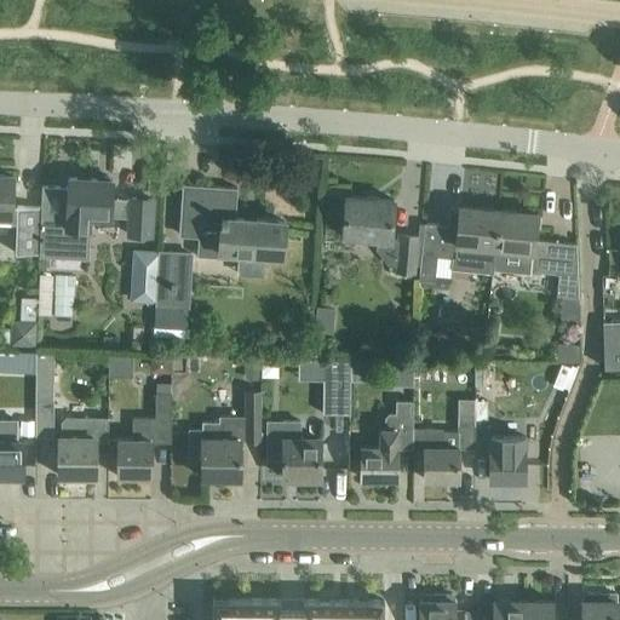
[(0,223),(19,224),(18,252),(39,253),(40,207),(17,206),(17,208),(12,208),(13,176),(0,174),(0,223)]
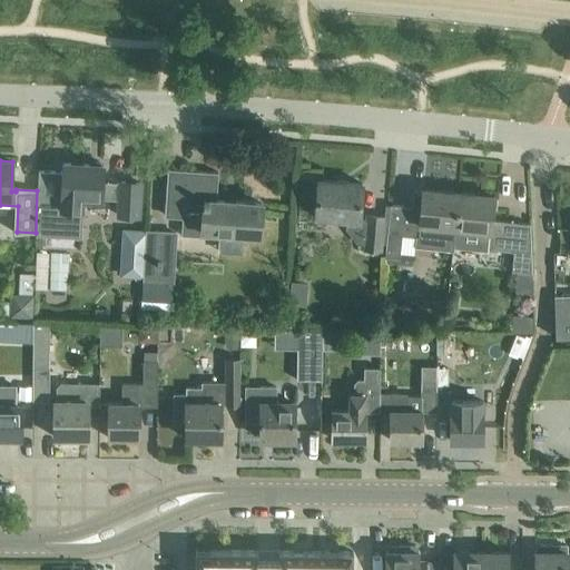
[(37,206),(36,233),(60,234),(79,234),(80,209),(80,198),(119,199),(118,215),(138,216),(139,205),(140,183),(120,182),(120,183),(102,183),(104,165),(64,164),(62,163),(62,172),(38,172),(38,190),(38,195),(37,206)]
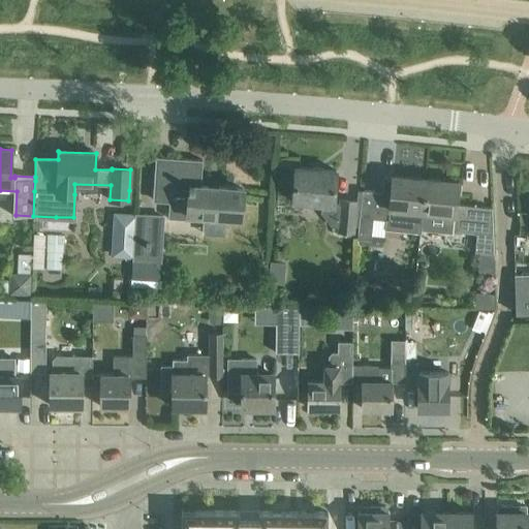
[(155,157),(152,199),(168,200),(167,219),(200,221),(201,215),(241,218),(243,189),(200,186),(203,160),(155,157)]
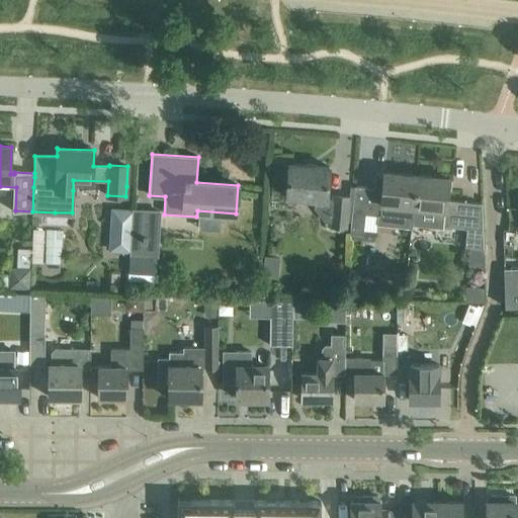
[(329,166),(289,164),(286,197),(315,199),(314,207),(325,222),(330,222),(330,226),(350,228),(350,196),(327,195),(329,166)]
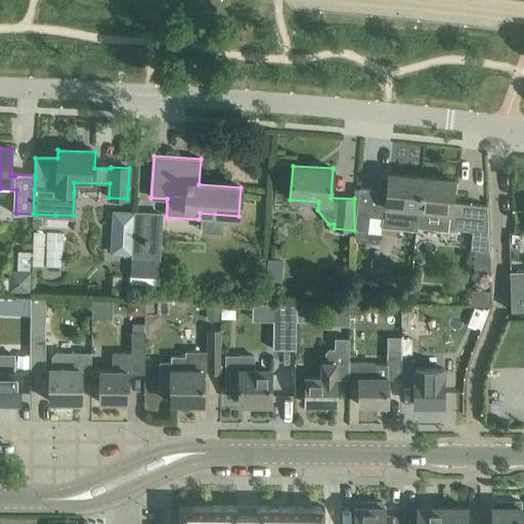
[(355,230),(354,236),(367,237),(369,216),(382,217),(382,227),(417,231),(417,225),(417,209),(420,177),(389,174),(381,174),(380,174),(379,184),(378,190),(358,188),(357,202),(355,230)]
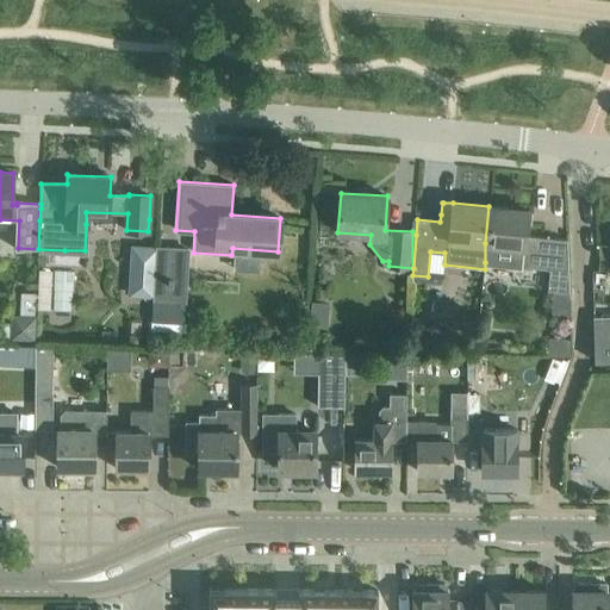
[(489,206),(485,243),(485,262),(521,266),(528,267),(549,269),(548,291),(568,293),(566,240),(526,236),(528,211),(489,206)]
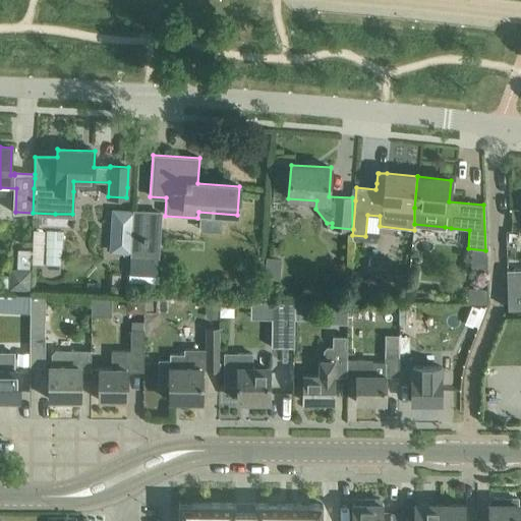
[(113,210),(111,251),(132,252),(134,211),(113,210)]
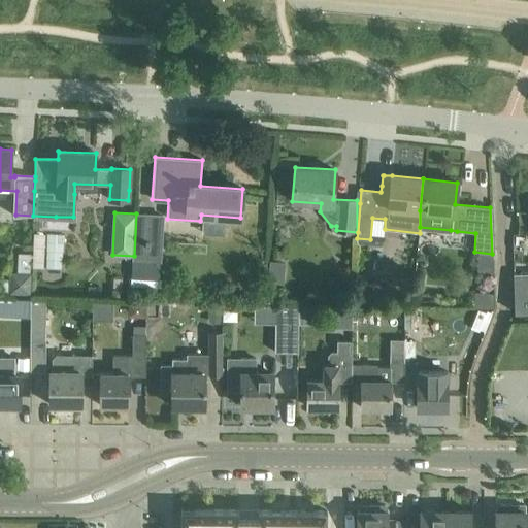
[(162,262),(164,213),(136,212),(136,213),(134,256),(134,260),(162,262)]
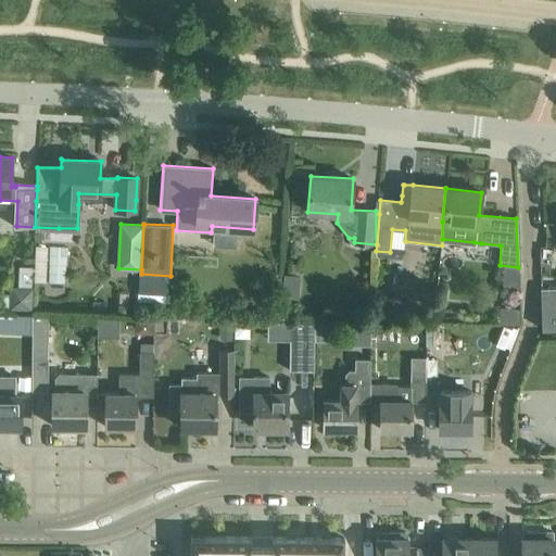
[(10,283),(9,305),(29,306),(32,267),(21,266),(20,285),(10,283)]
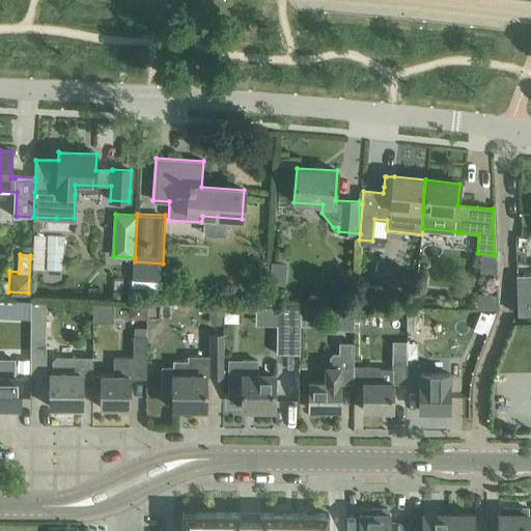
[(522,275),(515,276),(518,314),(530,313),(530,273),(522,274),(522,275)]
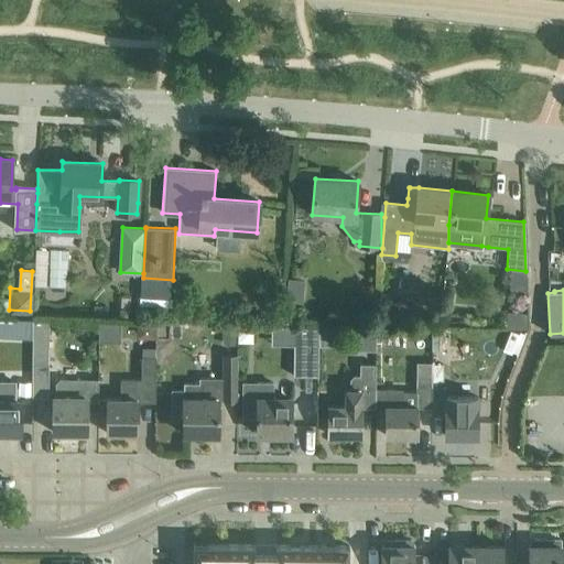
[(525,328),(529,314),(510,311),(508,326),(525,328)]
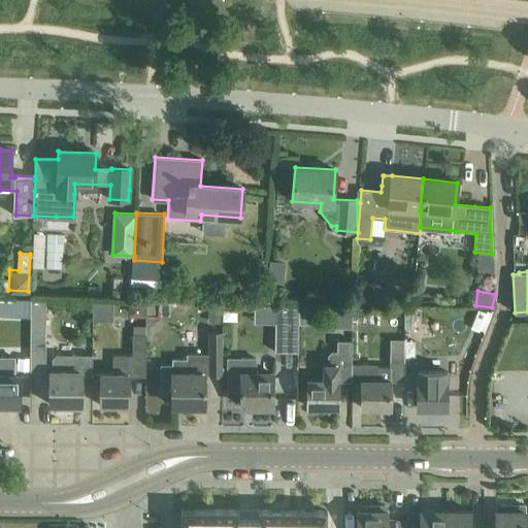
[(47,299),(30,298),(30,300),(30,371),(45,372),(47,299)]
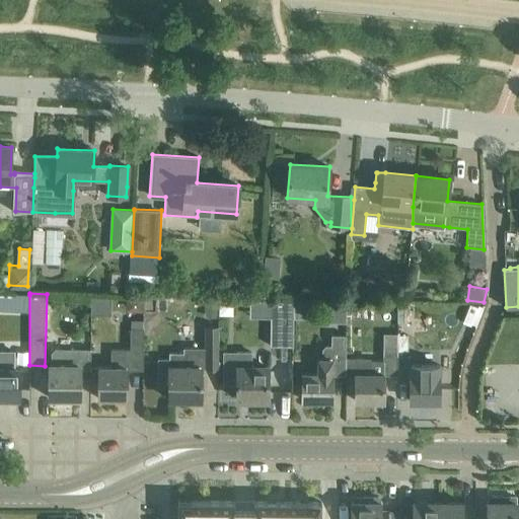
[(270,300),(270,346),(292,346),(292,336),(292,301),(270,300)]
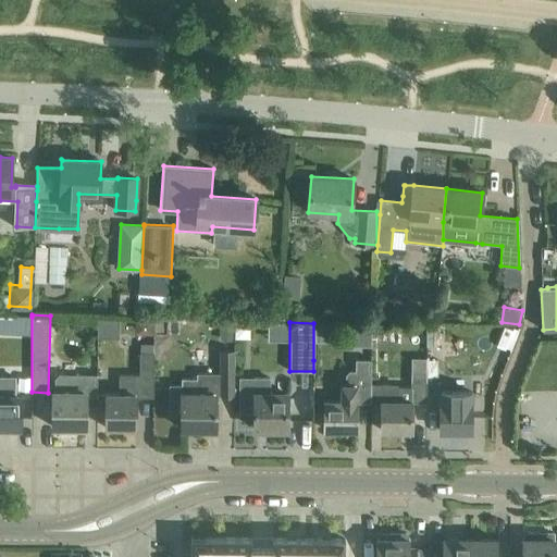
[(438,325),(426,325),(426,346),(437,346),(438,325)]
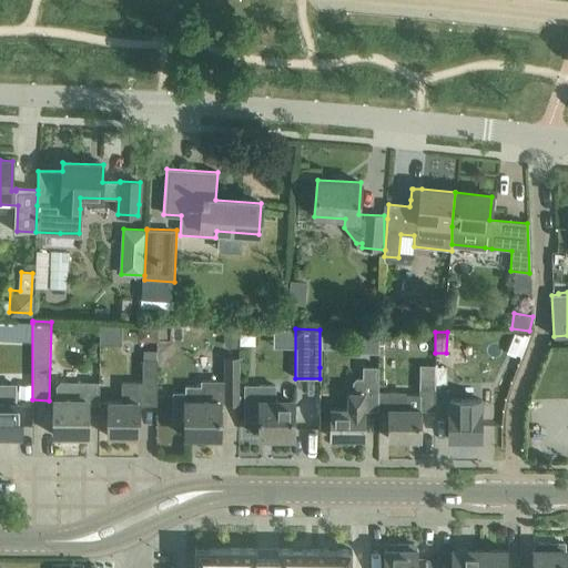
[(379,354),(379,334),(362,334),(361,354),(379,354)]
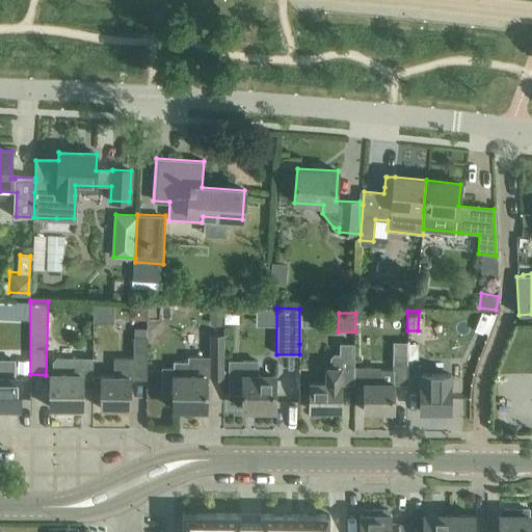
[(148,328),(135,328),(135,337),(148,337),(148,328)]
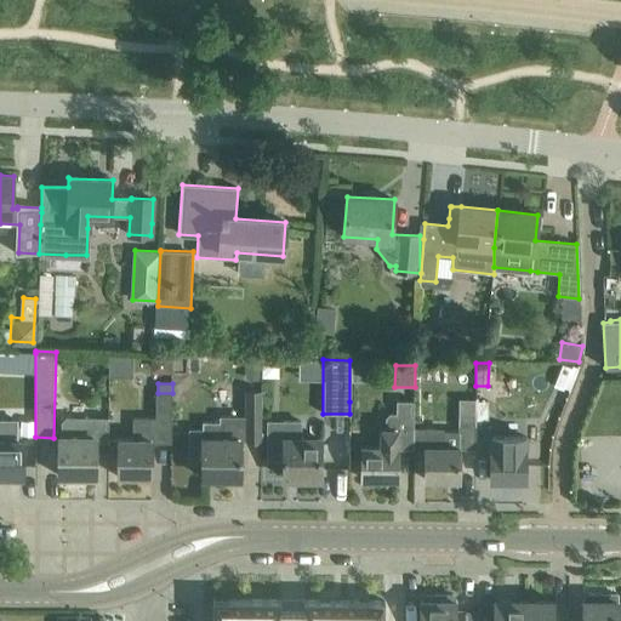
[(189,429),(189,462),(201,462),(201,477),(240,478),(241,440),(246,440),(246,431),(261,431),(262,392),(245,392),(245,415),(221,415),(221,422),(203,422),(203,431),(189,429)]
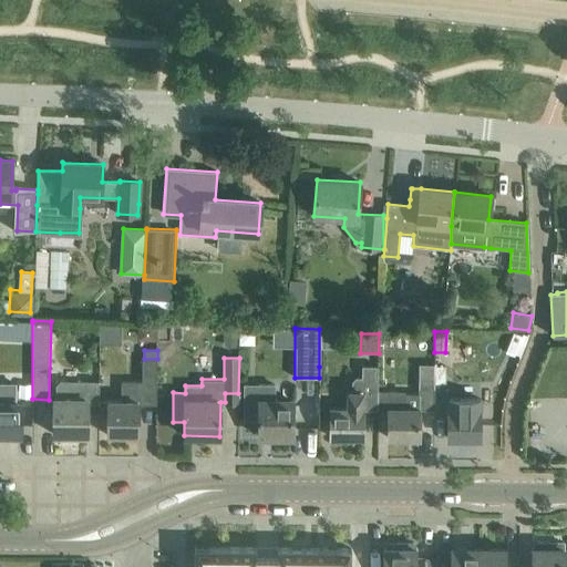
[(144,359),(143,359),(143,381),(157,381),(157,359),(144,359)]
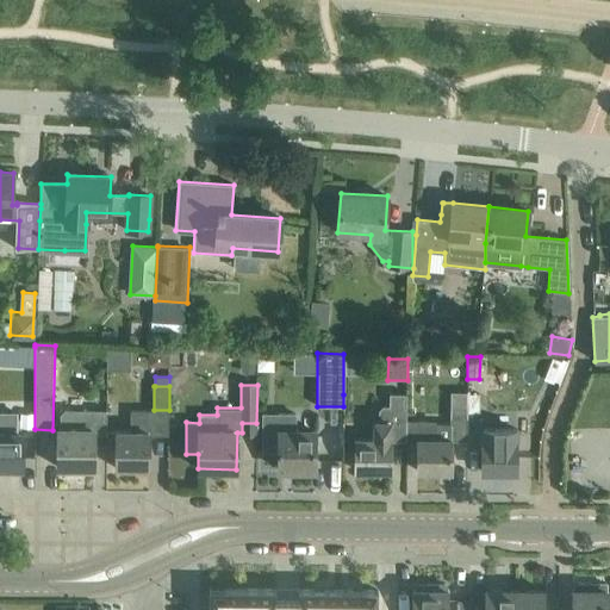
[(406,416),(404,416),(404,439),(418,440),(417,447),(417,471),(452,471),(452,440),(467,441),(467,405),(467,393),(467,392),(450,392),(450,405),(450,425),(436,424),(436,421),(406,419),(406,416)]
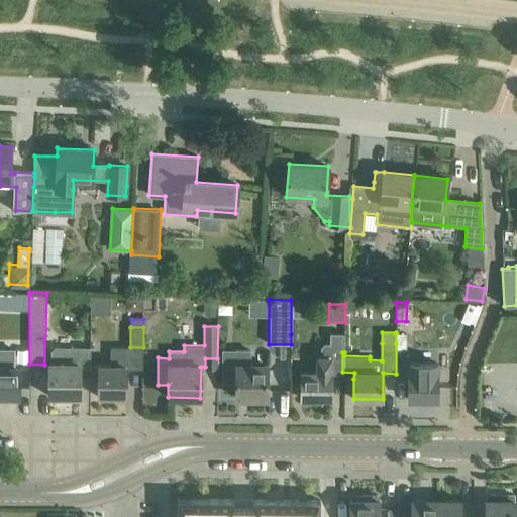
[(408,333),(396,333),(396,343),(396,374),(396,379),(408,379),(408,400),(437,400),(437,373),(437,364),(408,364),(408,354),(408,333)]
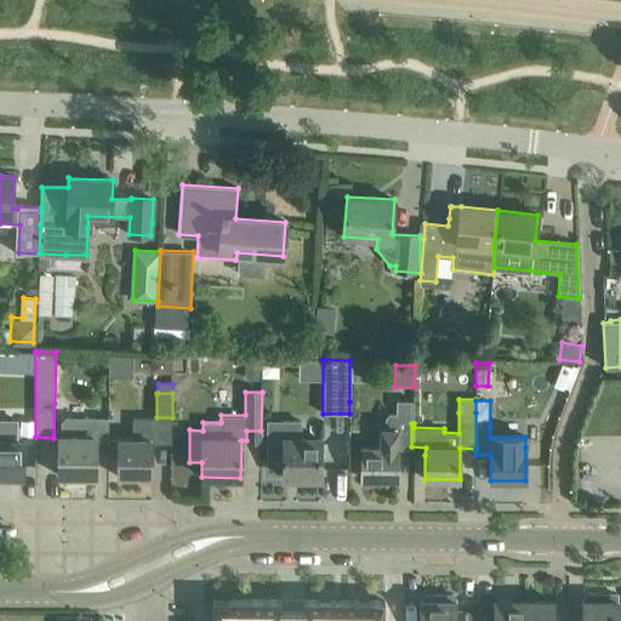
[(362,446),(362,478),(397,479),(398,446),(411,446),(411,423),(414,423),(414,402),(397,402),(397,414),(391,414),(386,417),(386,429),(380,429),(380,446),(362,446)]
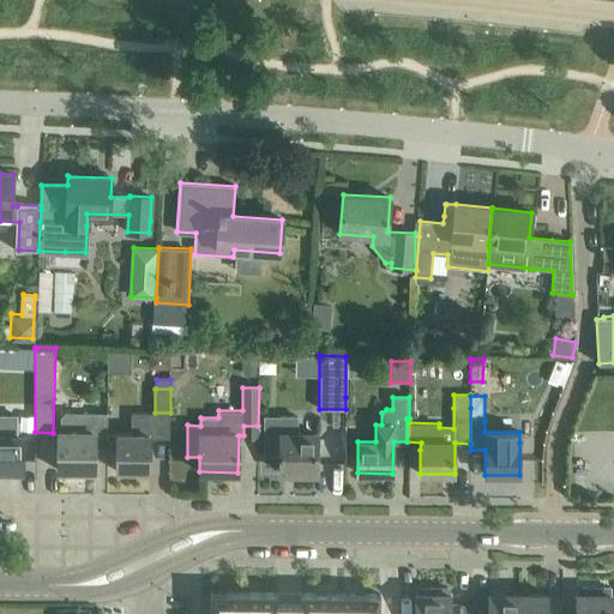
[(132,411),(132,431),(114,431),(114,434),(108,434),(108,451),(116,451),(116,471),(149,471),(149,411),(132,411)]
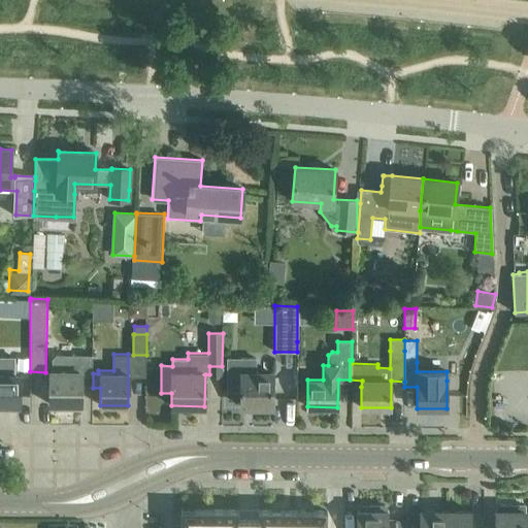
[(50,384),(50,404),(80,405),(81,385),(81,375),(81,371),(81,355),(57,355),(51,361),(51,371),(50,384)]
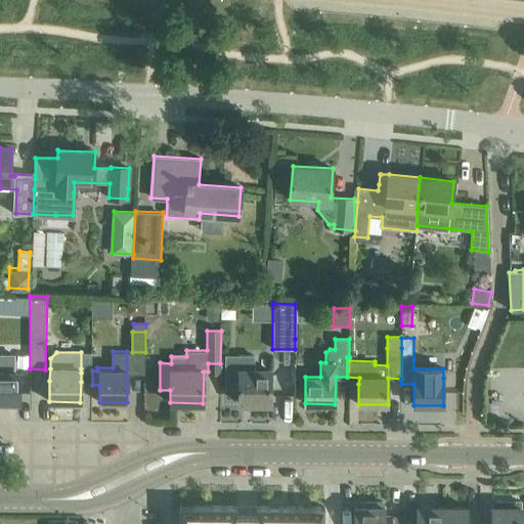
[(225,355),(225,387),(239,387),(239,403),(254,403),(254,407),(268,407),(268,403),(270,403),(270,370),(253,370),(253,355),(239,355),(225,355)]
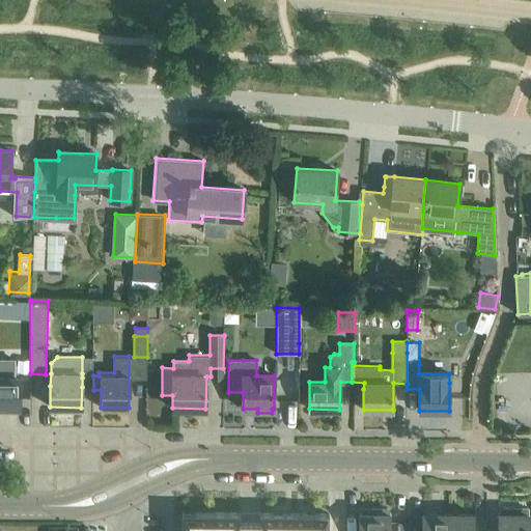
[(10,362),(0,362),(0,406),(20,407),(20,379),(10,379),(10,362)]
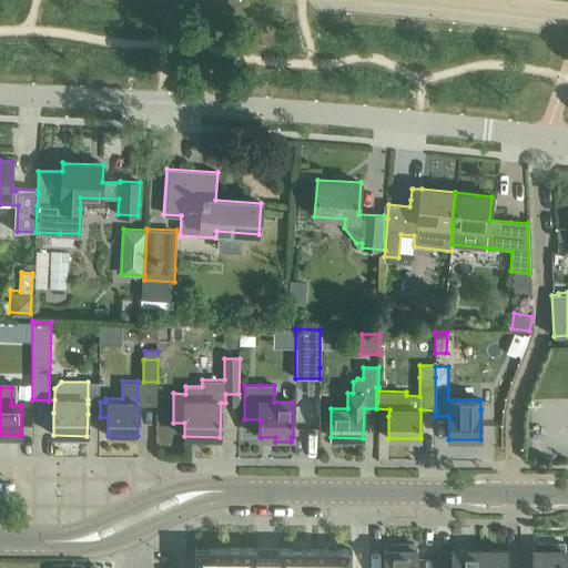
[(0,437),(0,453),(23,453),(23,436),(0,437)]
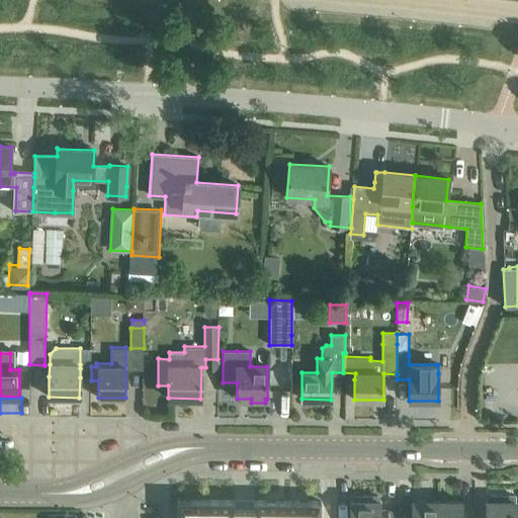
[(178,500),(177,517),(320,517),(321,502),(298,502),(178,500)]
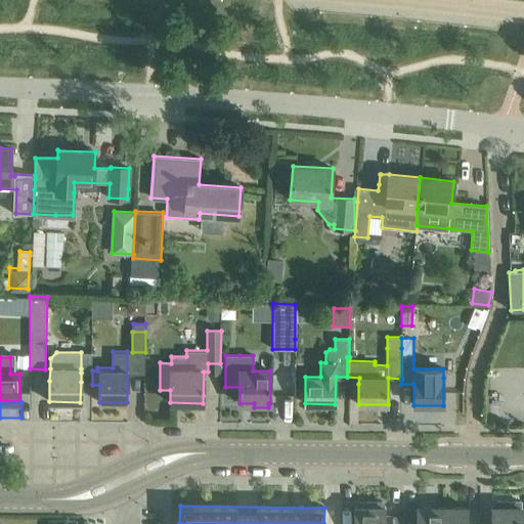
[(384,523),(384,507),(355,507),(354,523),(384,523)]
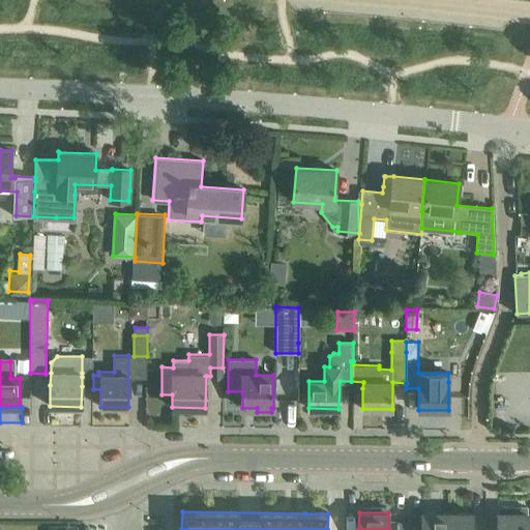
[(446,529),(447,513),(421,513),(420,529),(446,529)]
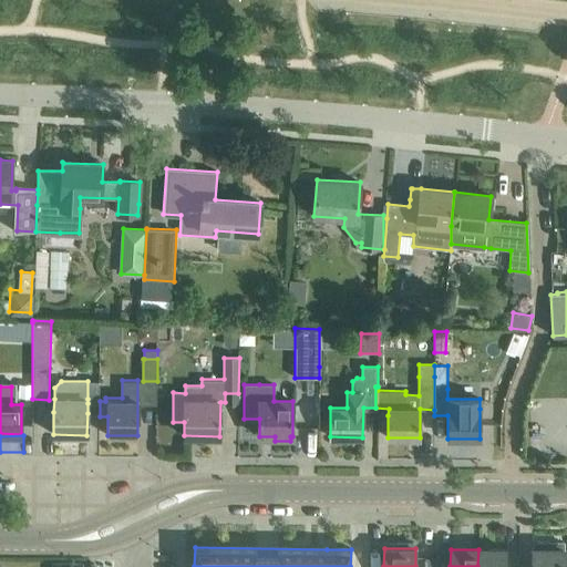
[(478,549),(477,566),(505,566),(505,549),(478,549)]
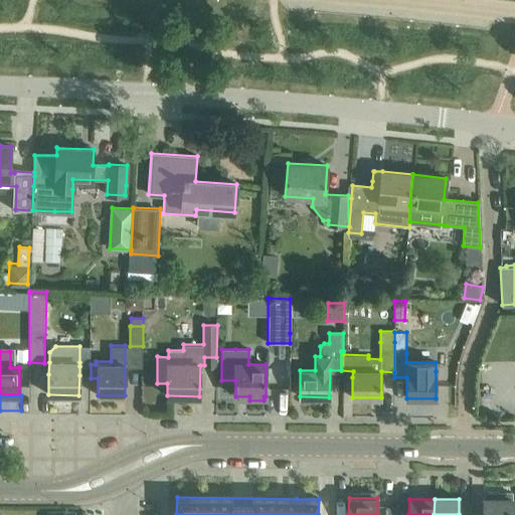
[(483,499),(483,514),(512,514),(513,499),(483,499)]
